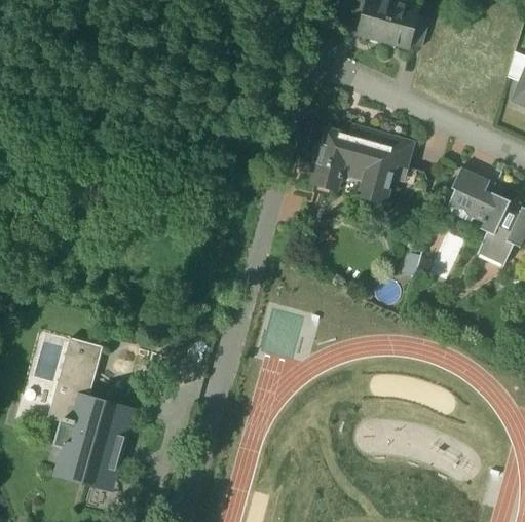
[(368,1),(365,0),(353,0),(346,24),(361,28),(368,1)]
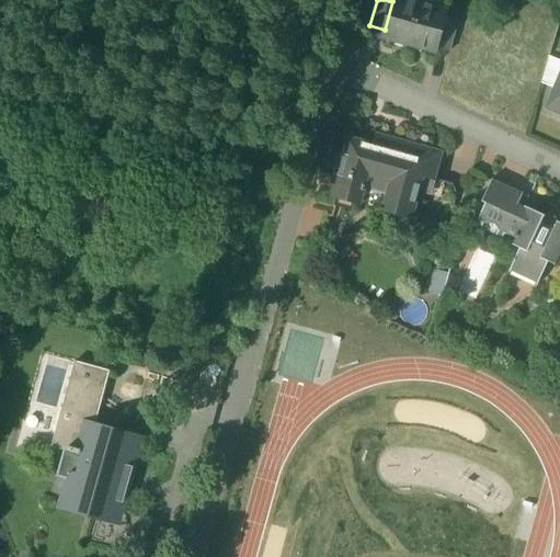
[(421,2),(413,0),(392,0),(392,1),(385,30),(384,36),(409,44),(421,2)]
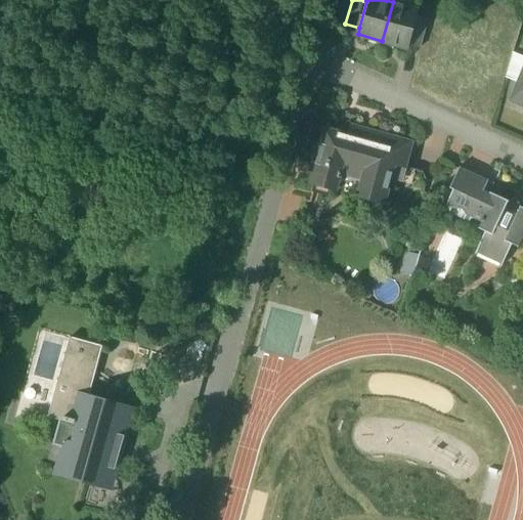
[(417,8),(393,2),(382,41),(405,47),(407,42),(415,14),(417,8)]
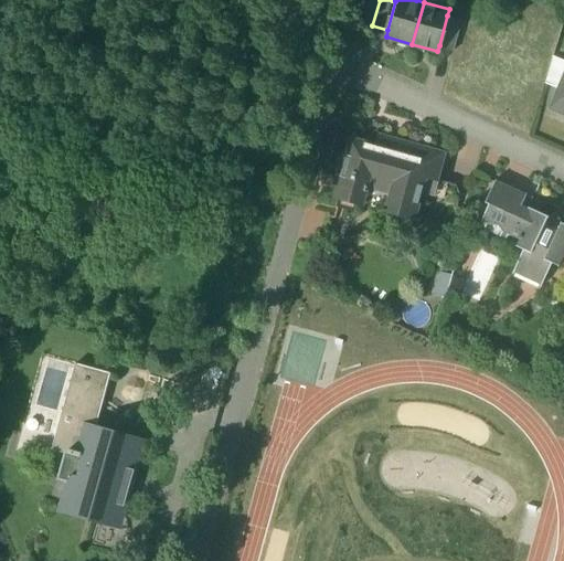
[(463,19),(447,16),(439,45),(454,50),(463,19)]
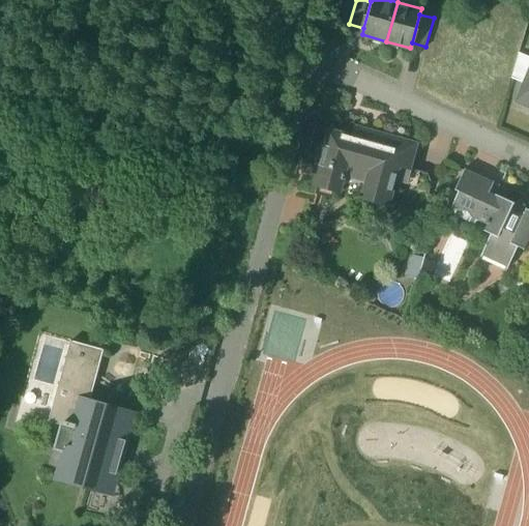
[(528,70),(524,83),(528,84),(520,104),(528,107),(528,70)]
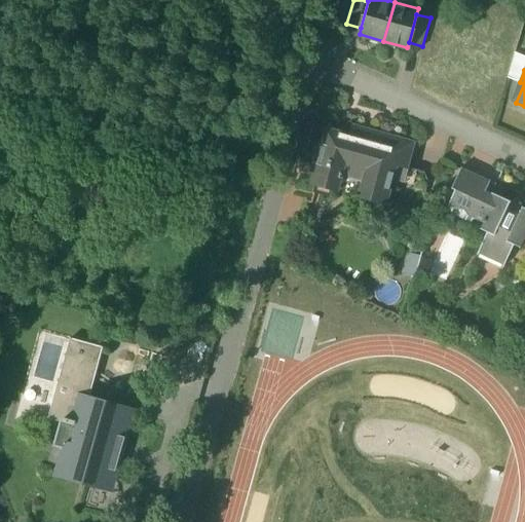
[(413,142),(352,125),(349,135),(326,127),(323,141),(312,139),(304,171),(313,174),(310,183),(336,190),(338,181),(340,182),(342,175),(364,181),(359,196),(385,203),(397,165),(406,168),(413,142)]
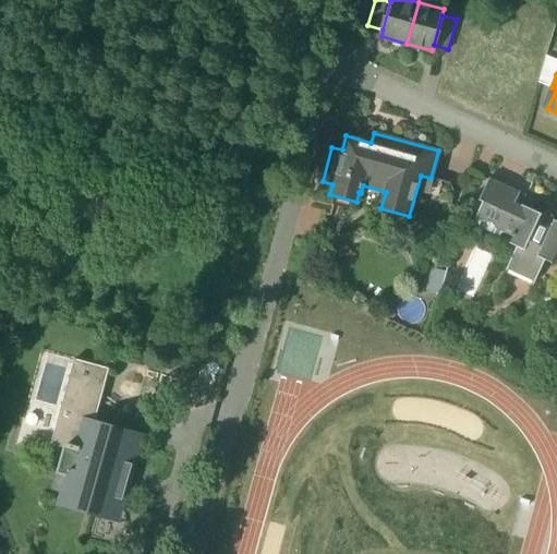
[(556,219),(516,200),(520,190),(491,176),(480,197),(483,199),(473,220),(499,232),(501,229),(512,235),(509,241),(517,244),(506,266),(534,280),(545,257),(552,261),(556,249),(556,219)]
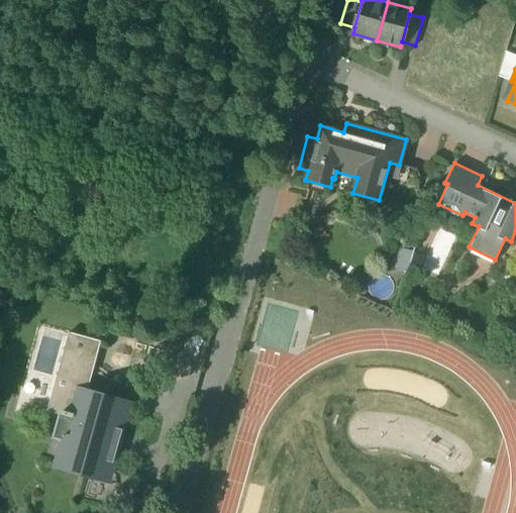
[(445,249),(453,232),(438,225),(433,235),(438,237),(434,244),(445,249)]
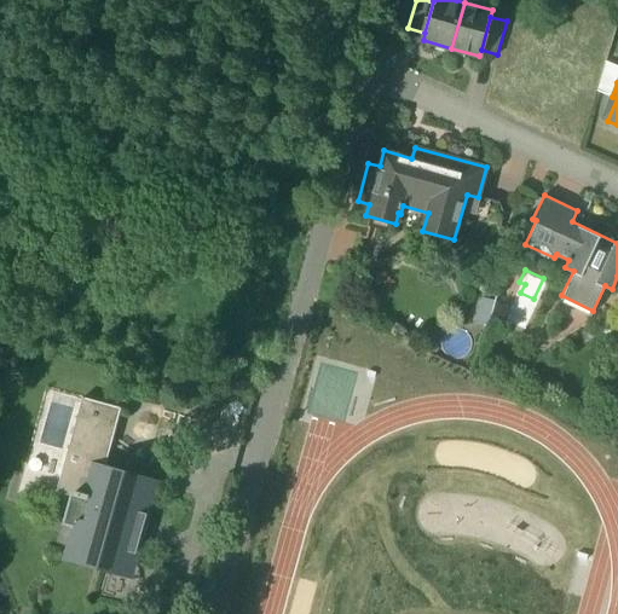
[(85,397),(50,386),(28,462),(64,473),(70,449),(85,397)]
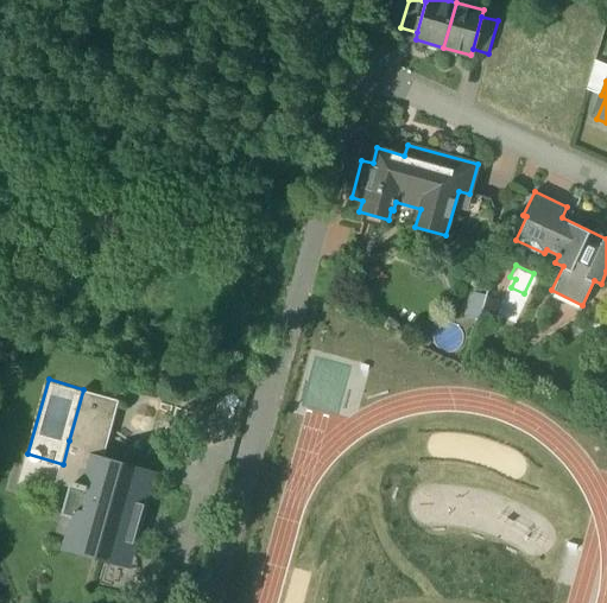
[(120,399),(83,389),(69,440),(106,450),(120,399)]
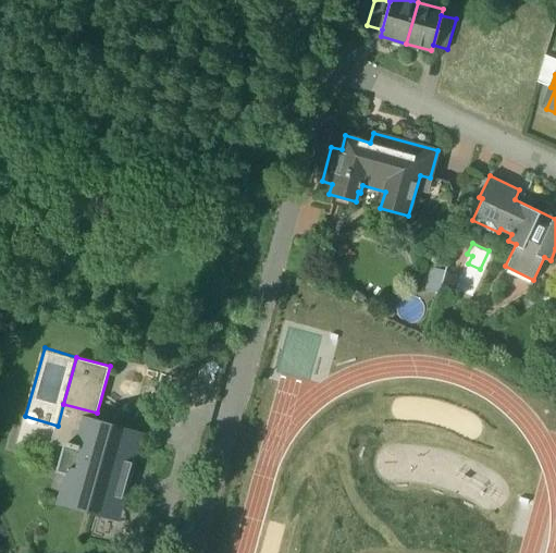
[(97,413),(63,404),(58,426),(54,438),(66,441),(64,446),(76,450),(64,494),(119,511),(139,439),(94,426),(97,413)]
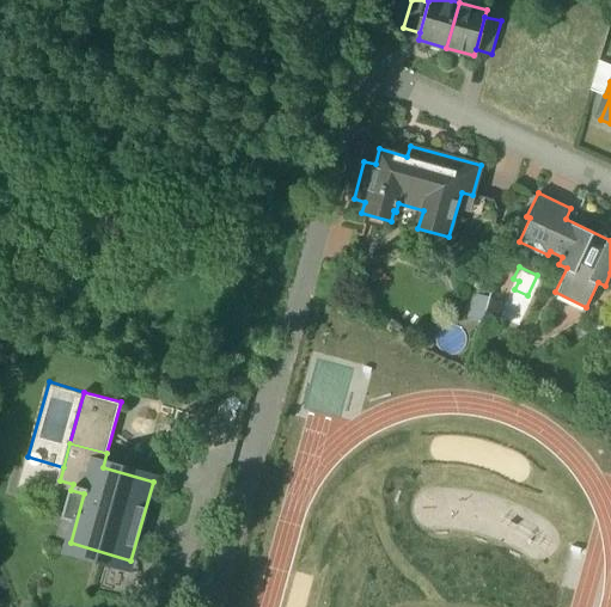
All buildings are outlined.
